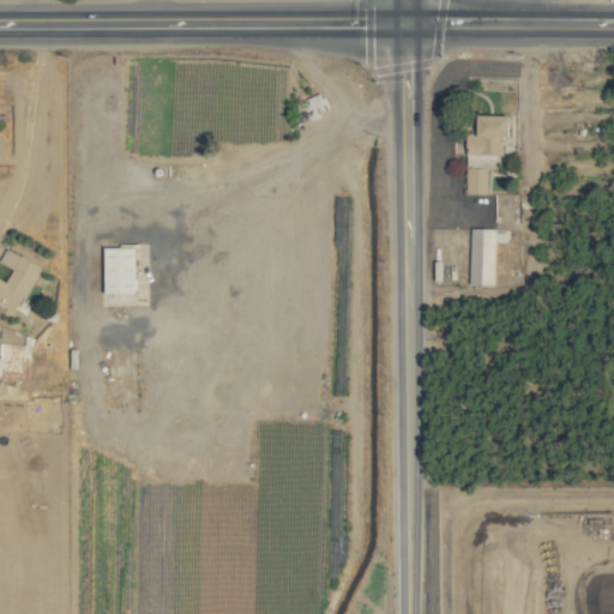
[(329,108),(323,91),(300,101),(307,118),(329,108)]
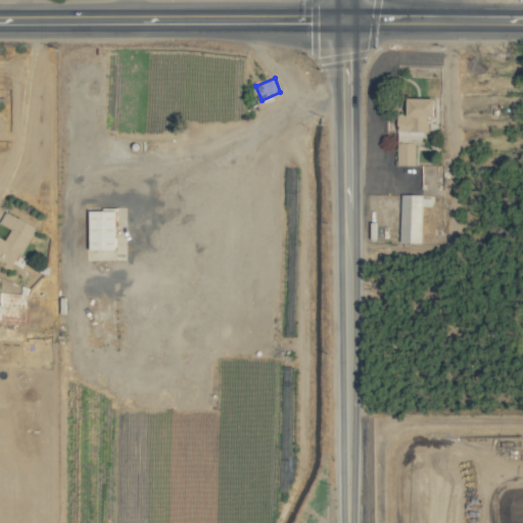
[(435,98),(408,97),(407,113),(397,113),(397,140),(422,140),(422,132),(428,132),(428,115),(435,116),(435,98)]
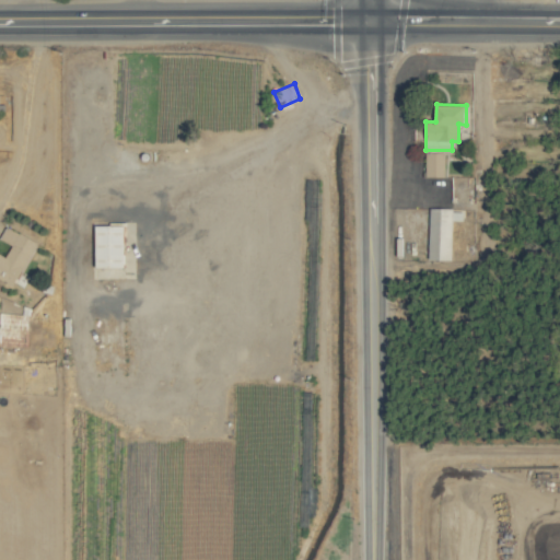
[(445,152),(426,152),(426,176),(445,177),(445,152)]
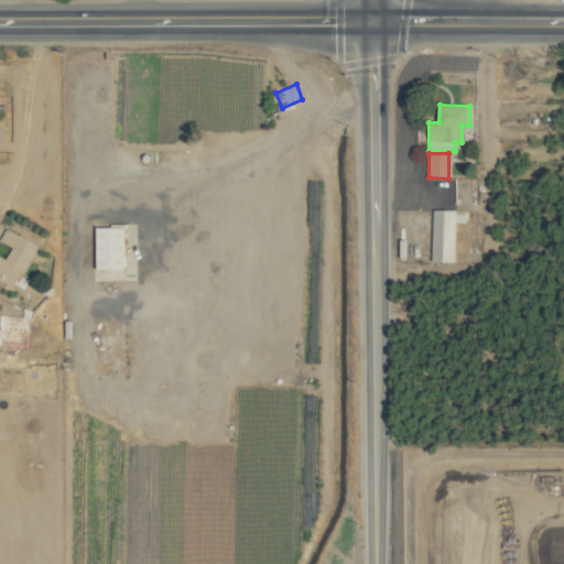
[(432,261),(455,261),(456,209),(433,208),(432,261)]
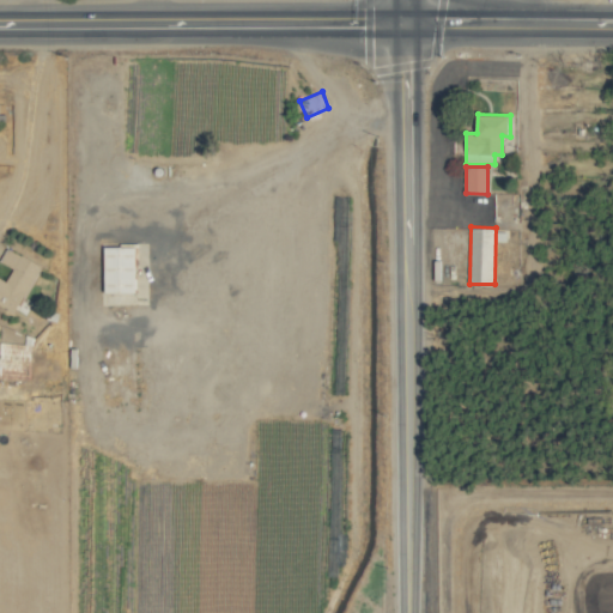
[(137,246),(104,247),(105,292),(137,292),(137,246)]
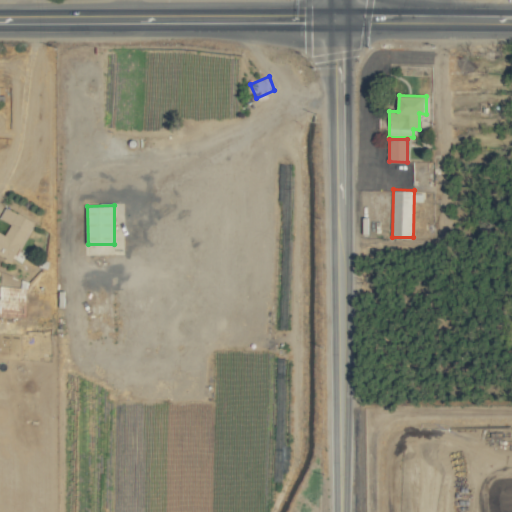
[(0,316),(25,317),(26,286),(0,285),(0,316)]
